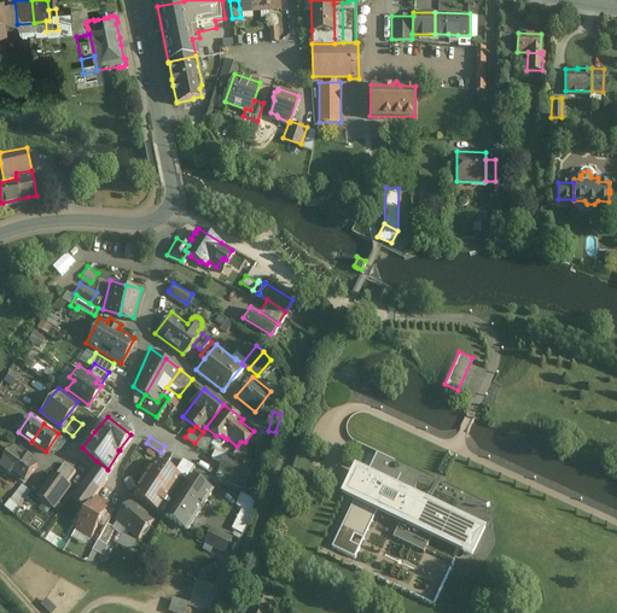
[(271,445),(255,443),(254,459),(267,459),(271,445)]
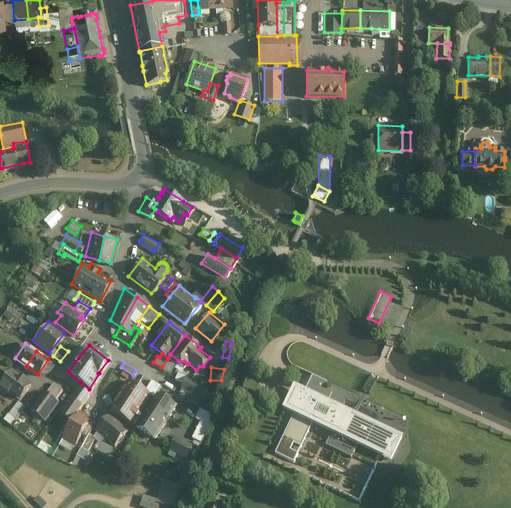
[(30,384),(10,369),(0,382),(0,386),(8,392),(10,390),(19,397),(30,384)]
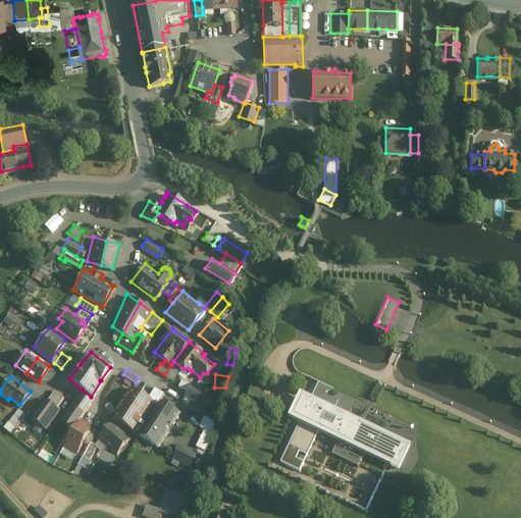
[(190,381),(180,378),(178,384),(187,387),(190,381)]
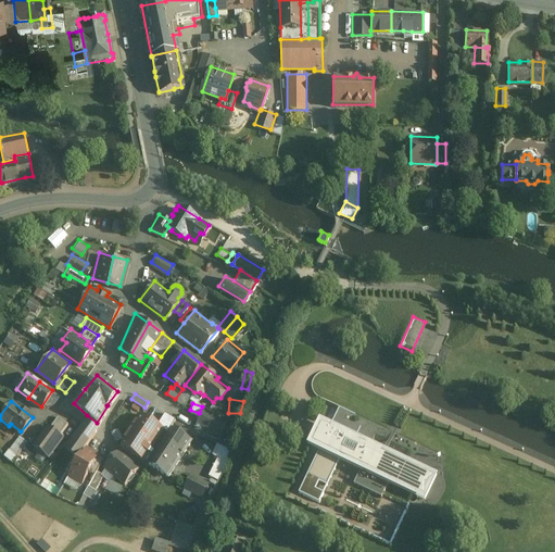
[(354,412),(338,404),(333,412),(350,419),(354,412)]
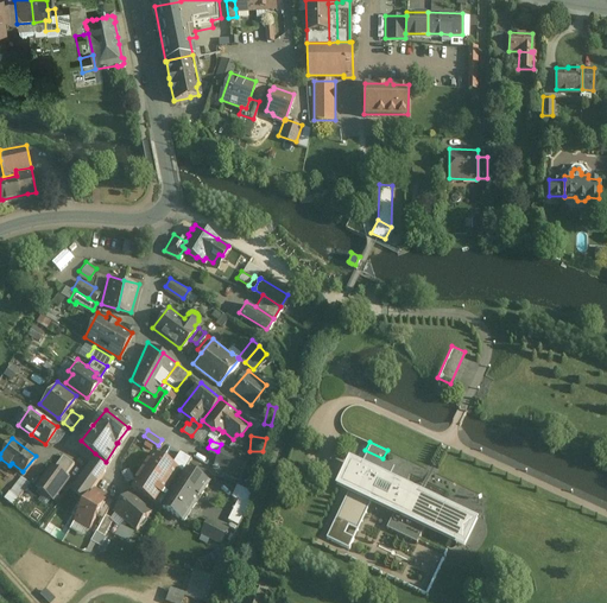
[(228,446),(221,444),(217,451),(212,465),(229,474),(238,477),(250,451),(229,445),(228,446)]
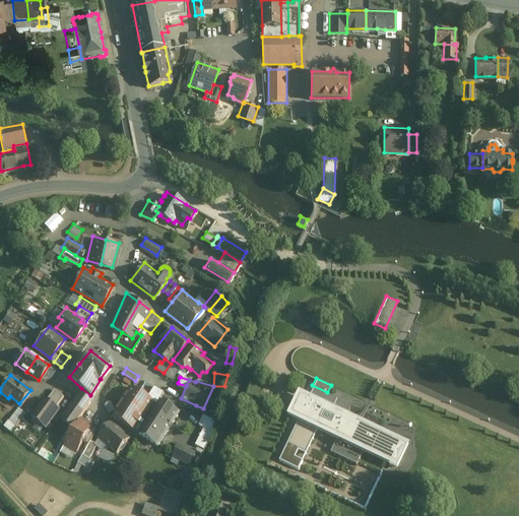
[(131,386),(112,415),(133,429),(133,428),(137,430),(163,390),(153,384),(146,395),(131,386)]
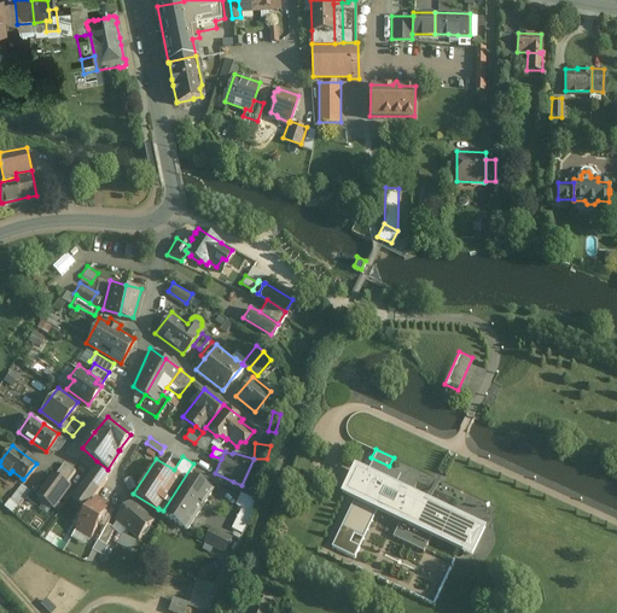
[(423,497),(394,483),(400,471),(389,466),(371,457),(364,473),(356,470),(347,490),(354,494),(339,524),(362,535),(374,508),(397,519),(391,533),(423,548),(431,530),(465,547),(475,526),(441,509),(421,501),(423,497)]
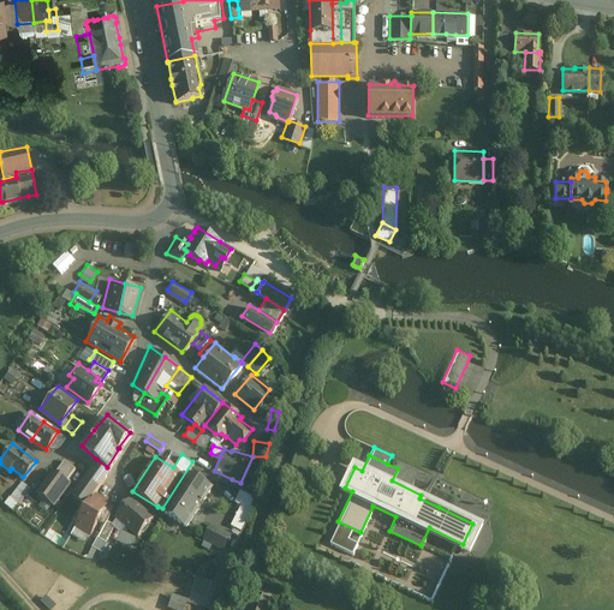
[(75,466),(64,459),(53,472),(64,479),(75,466)]
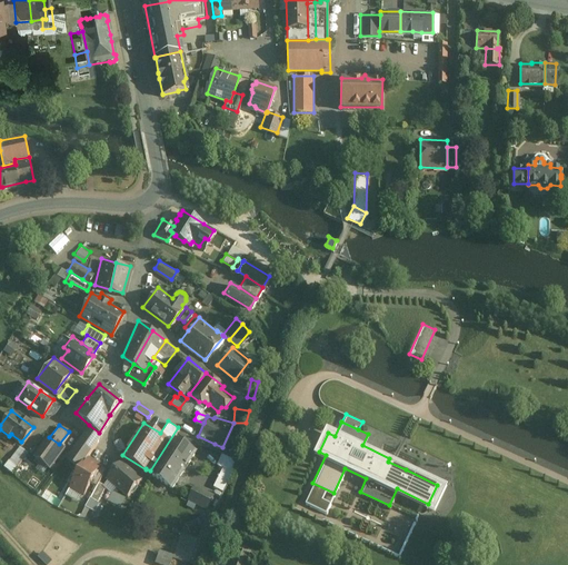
[(89,425),(77,442),(66,456),(79,466),(83,458),(86,456),(96,442),(99,433),(89,425)]
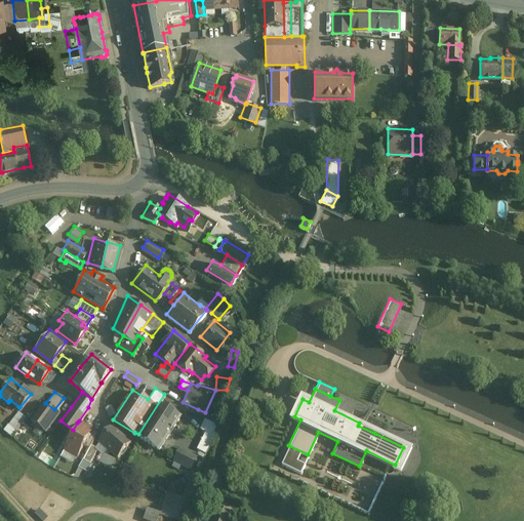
[(45,403),(44,402),(31,419),(45,430),(57,412),(54,409),(45,403)]
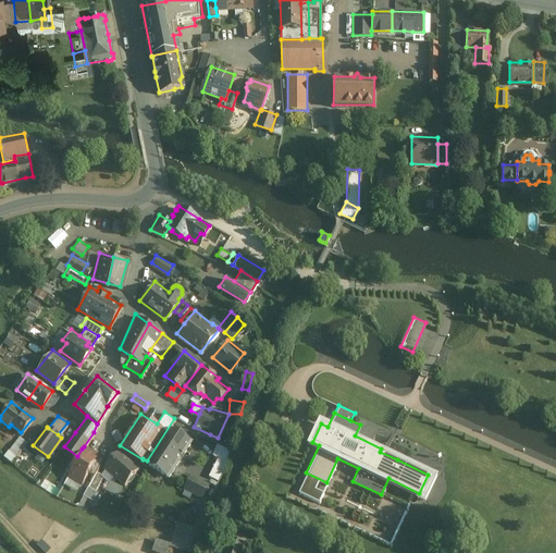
[(189,440),(170,428),(147,463),(168,476),(189,440)]
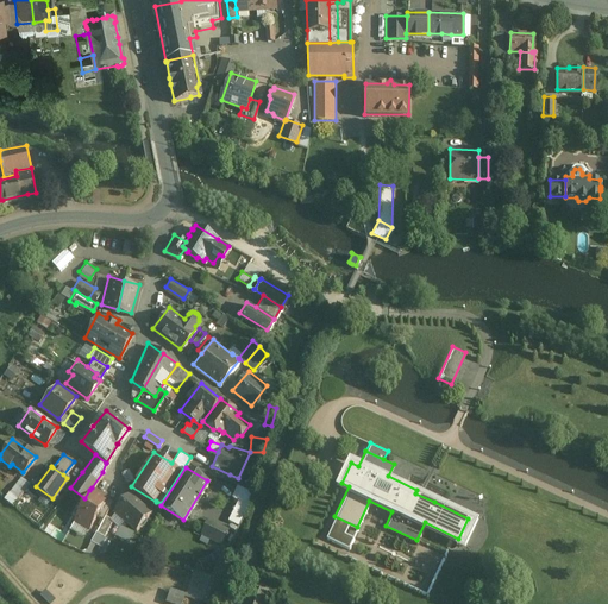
[(20,474),(8,490),(17,496),(29,482),(20,474)]
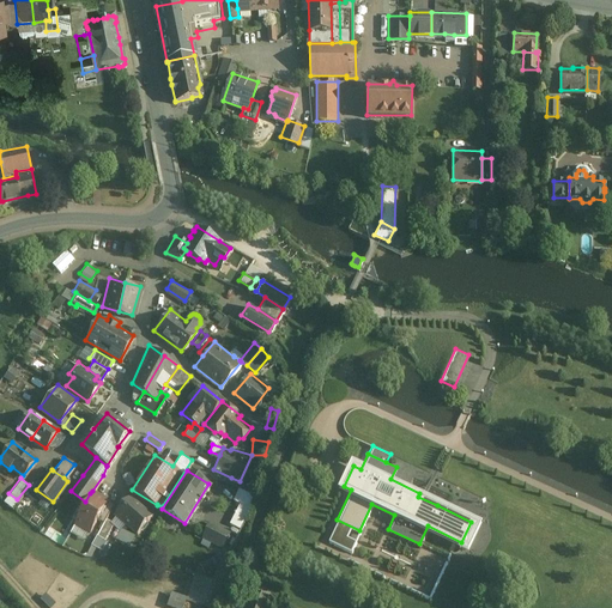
[(253,493),(238,487),(232,498),(240,502),(248,505),(253,493)]
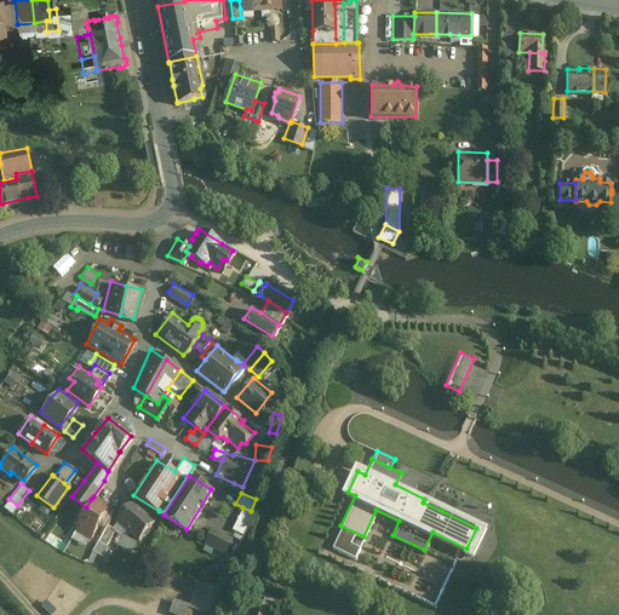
[(108,505),(93,496),(91,499),(75,527),(90,536),(97,523),(108,505)]
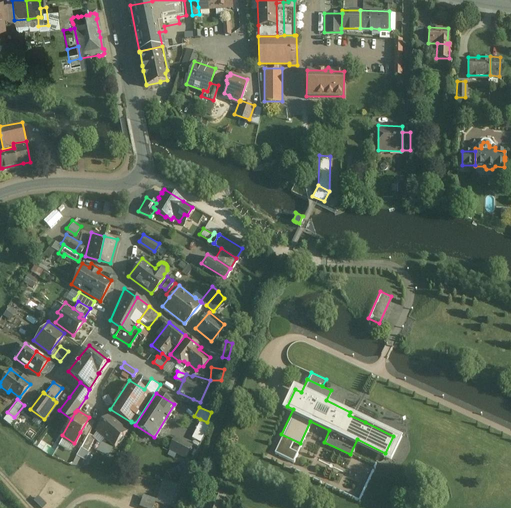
[(126,430),(108,414),(95,428),(114,444),(126,430)]
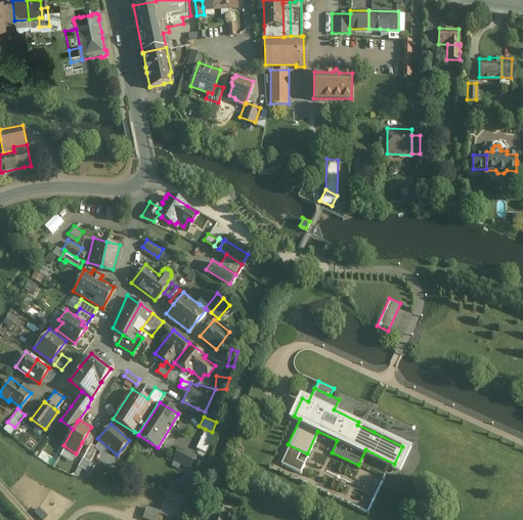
[(96,430),(91,427),(82,442),(88,445),(90,442),(96,430)]
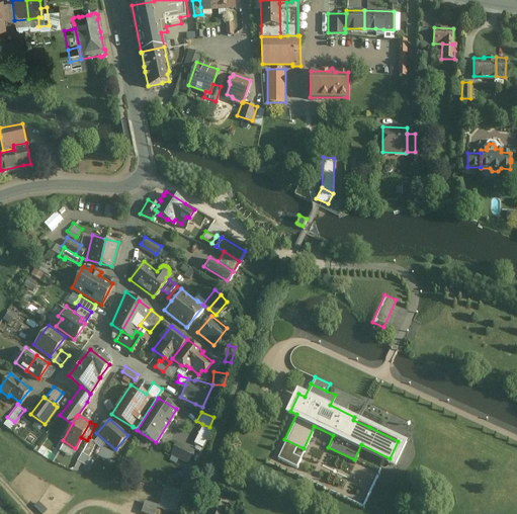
[(209,427),(202,424),(198,431),(197,431),(196,432),(197,432),(193,440),(201,444),(209,427)]
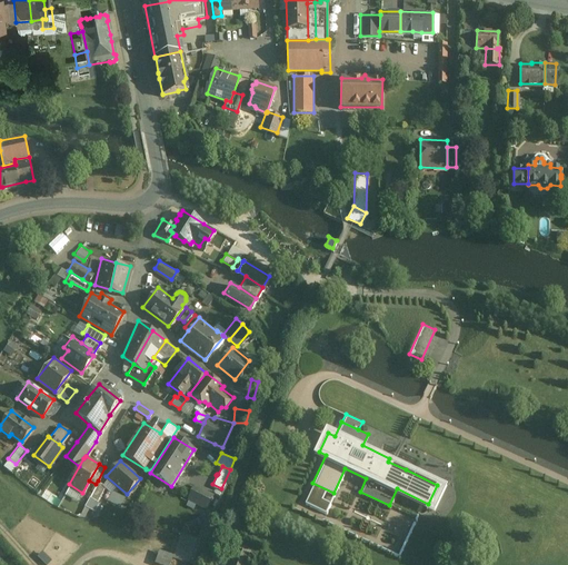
[(96,484),(89,496),(97,501),(105,485),(98,481),(96,484)]
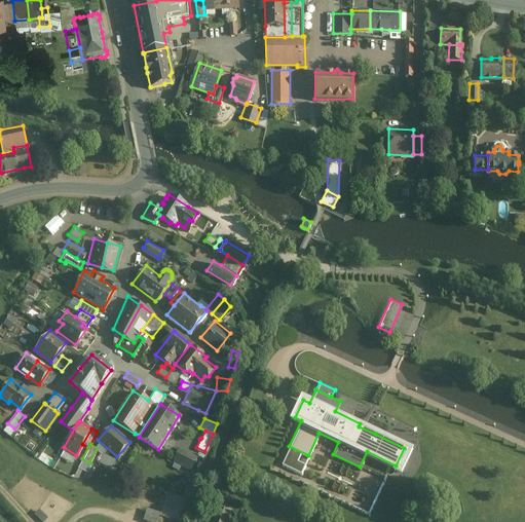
[(289,446),(282,462),(300,472),(308,455),(289,446)]
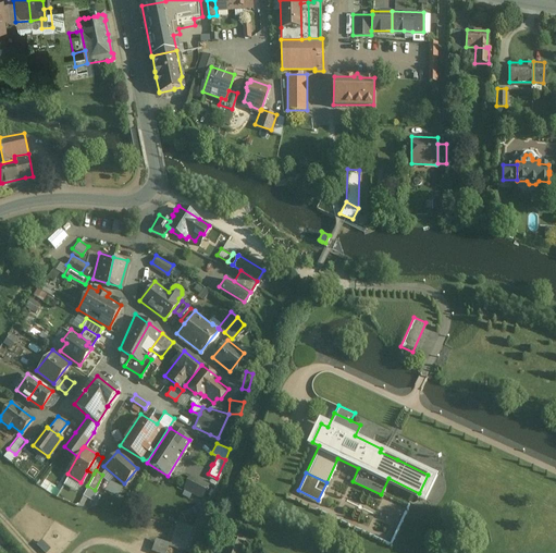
[(207,482),(190,475),(184,487),(200,495),(207,482)]
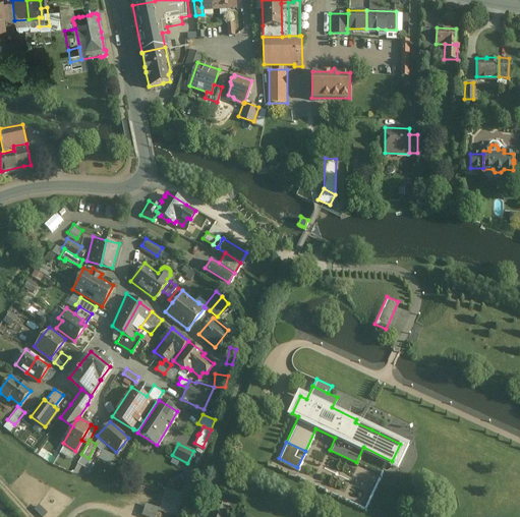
[(178,473),(169,478),(173,485),(182,480),(178,473)]
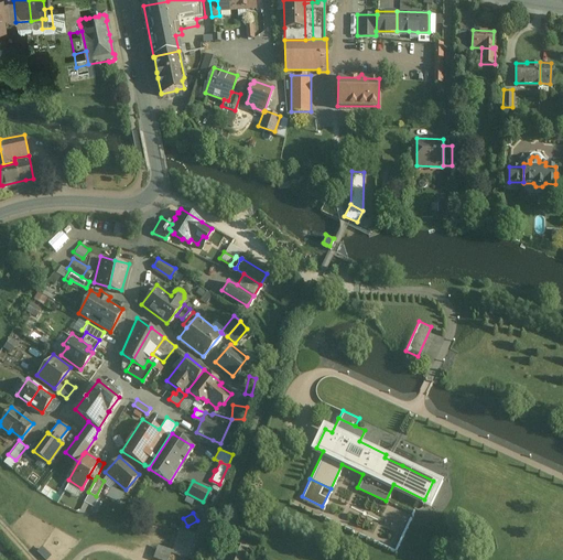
[(204,515),(192,537),(195,538),(186,556),(198,559),(214,519),(204,515)]
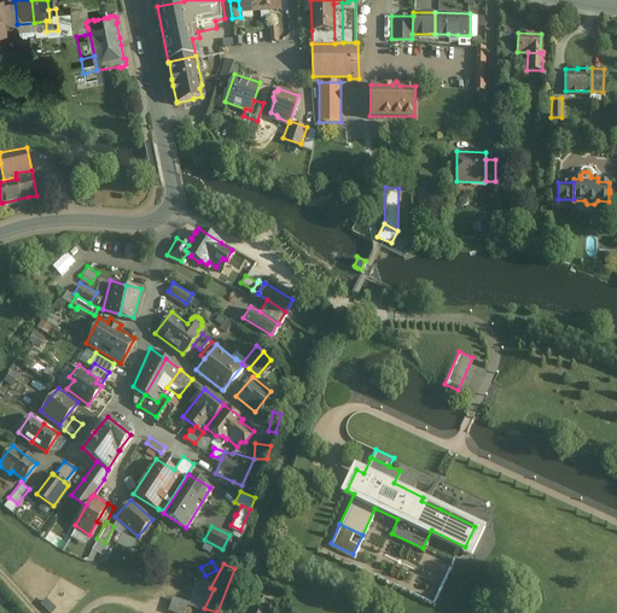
[(168,607),(184,612),(188,600),(173,594),(168,607)]
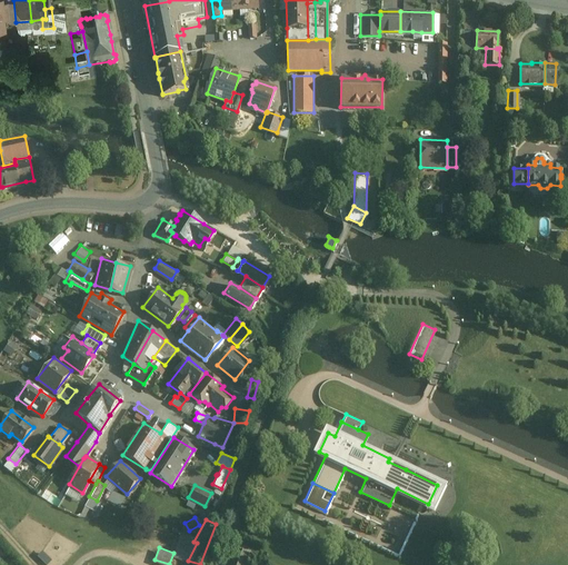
[(236,548),(229,564),(242,564),(248,553),(236,548)]
